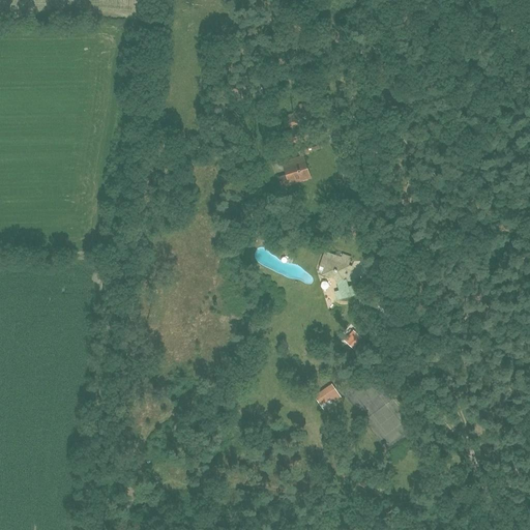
[(299,128),(297,128),(296,125),(306,122),(306,121),(333,113),(328,95),(298,105),(301,114),(295,116),(294,114),(287,116),(290,127),(291,127),(292,130),(284,134),(287,145),(295,143),(299,157),(282,163),(286,175),(278,178),(282,188),(311,179),(302,154),(305,153),(305,155),(312,153),(311,151),(321,148),(319,142),(303,147),(301,141),(302,140),(299,128)]
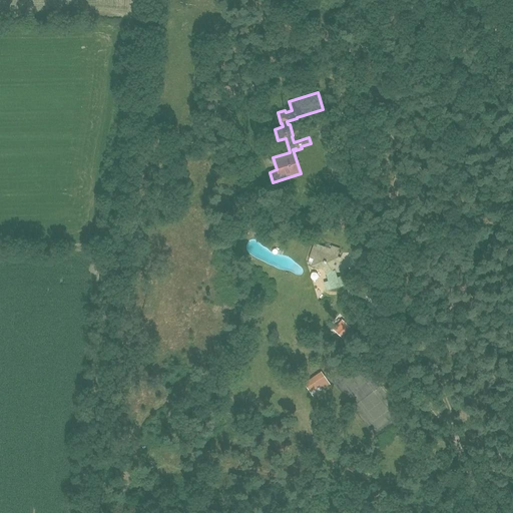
[(325,283),(327,290),(344,285),(342,278),(337,279),(335,273),(340,260),(336,259),(339,249),(331,246),(330,250),(315,244),(310,258),(316,260),(314,265),(326,270),(330,282),(325,283)]
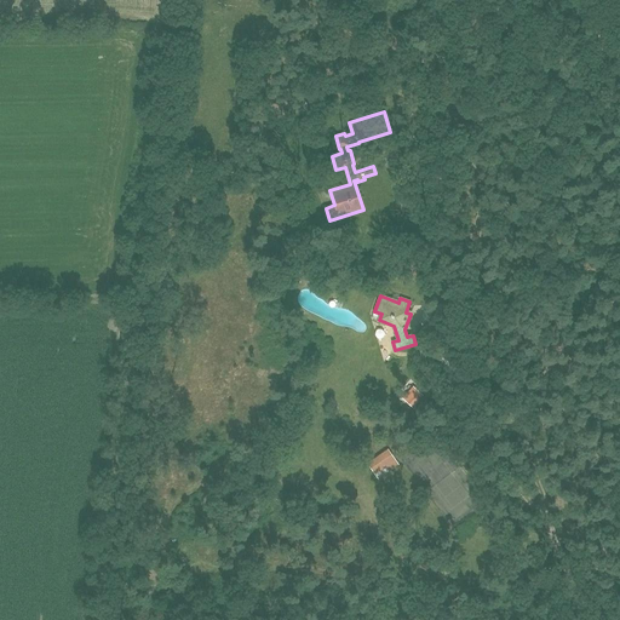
[(434,340),(434,331),(425,331),(425,345),(440,355),(445,348),(434,340)]
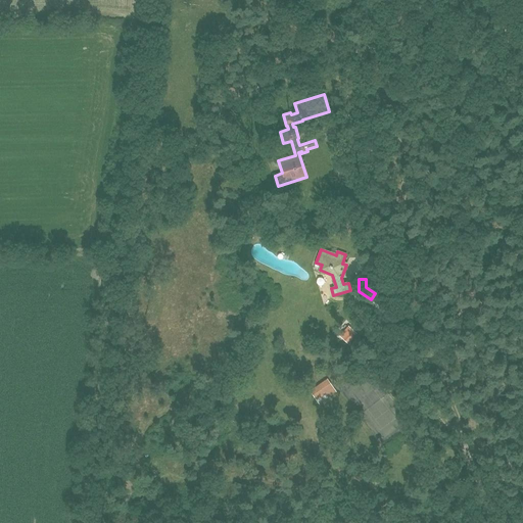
[(340,336),(343,339),(347,343),(357,334),(348,327),(340,336)]
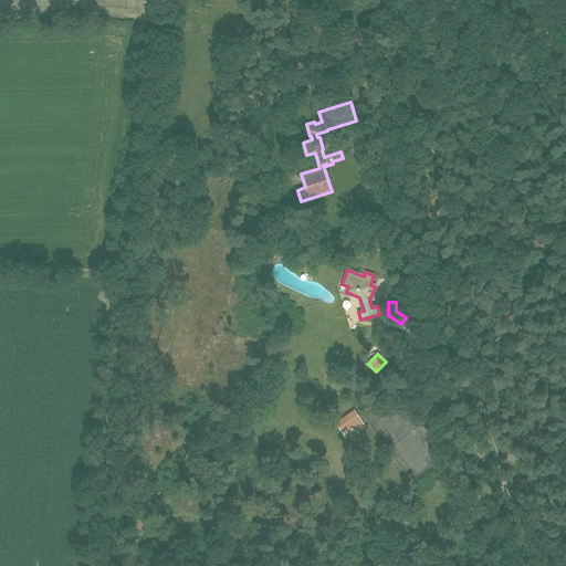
[(358,428),(364,425),(354,410),(336,422),(344,433),(356,426),(358,428)]
